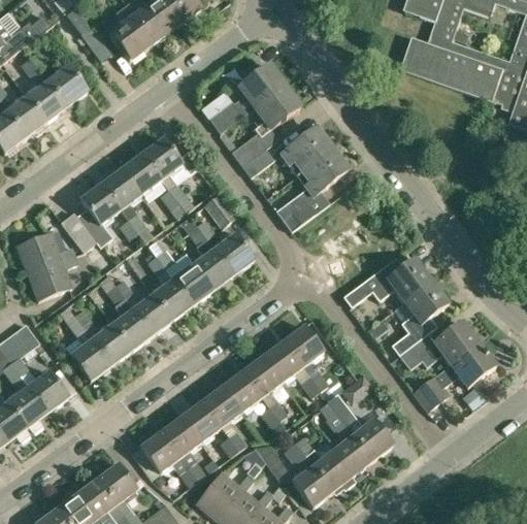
[(175,26),(157,0),(155,0),(144,7),(139,0),(131,0),(125,5),(153,42),(175,26)]
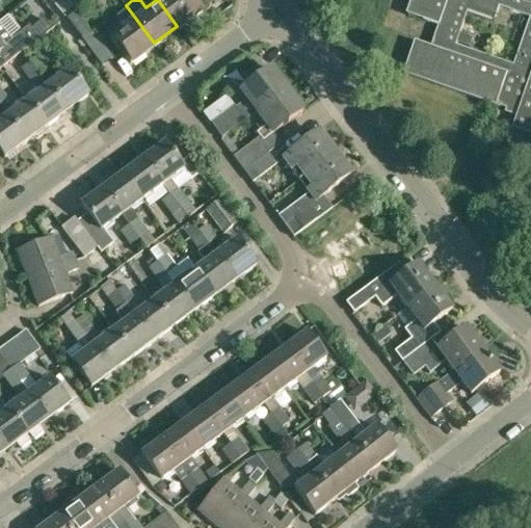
[(158,0),(177,26),(201,8),(194,0),(158,0)]
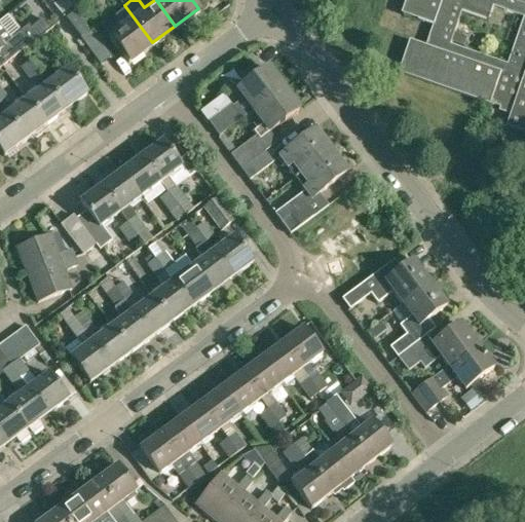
[(430,28),(427,37),(425,43),(409,38),(398,71),(489,102),(490,102),(490,101),(512,108),(507,123),(524,129),(524,0),(405,0),(402,10),(433,21),(430,28)]
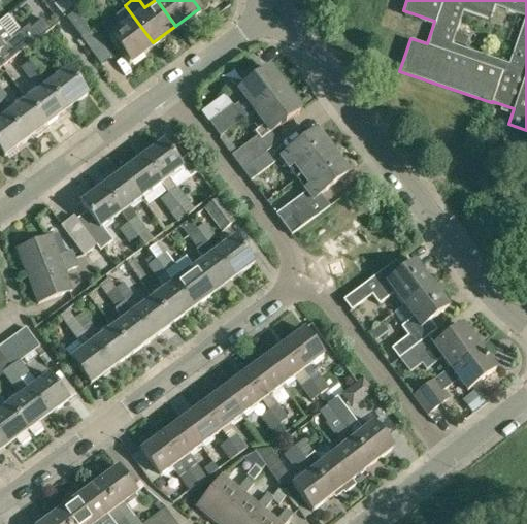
[(153,42),(125,5),(114,12),(123,23),(109,33),(130,60),(153,42)]
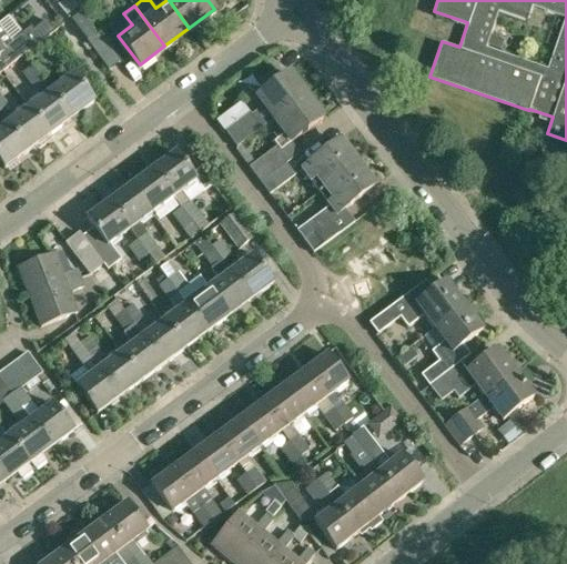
[(87,37),(93,31),(77,11),(70,17),(87,37)]
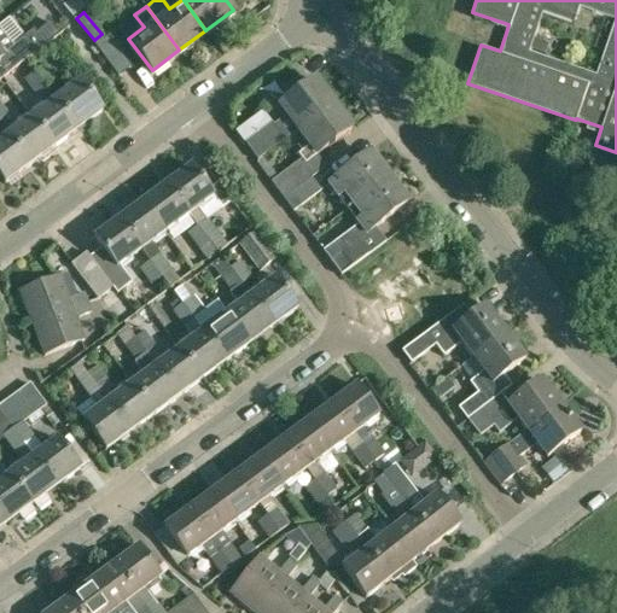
[(0,73),(33,46),(34,47),(48,36),(42,29),(38,29),(27,38),(22,33),(3,48),(0,45),(0,73)]
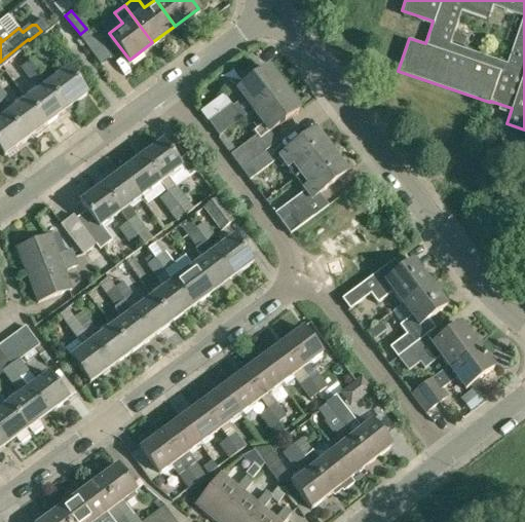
[(111,54),(108,51),(90,28),(86,30),(80,35),(101,63),(111,54)]
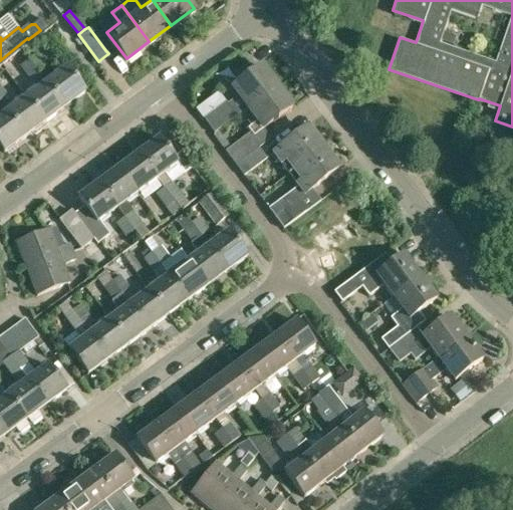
[(28,56),(38,69),(46,63),(36,50),(28,56)]
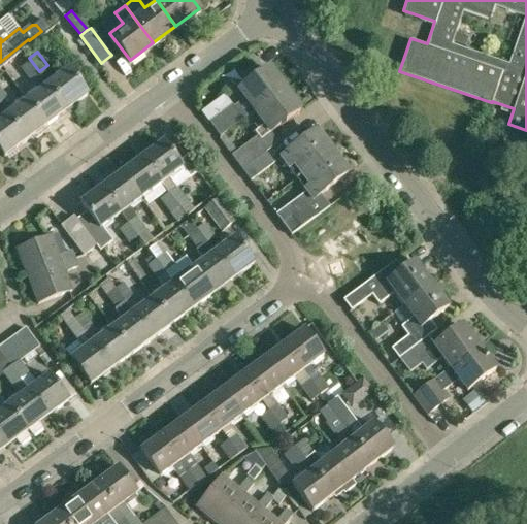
[(39,71),(29,58),(20,65),(30,78),(39,71)]
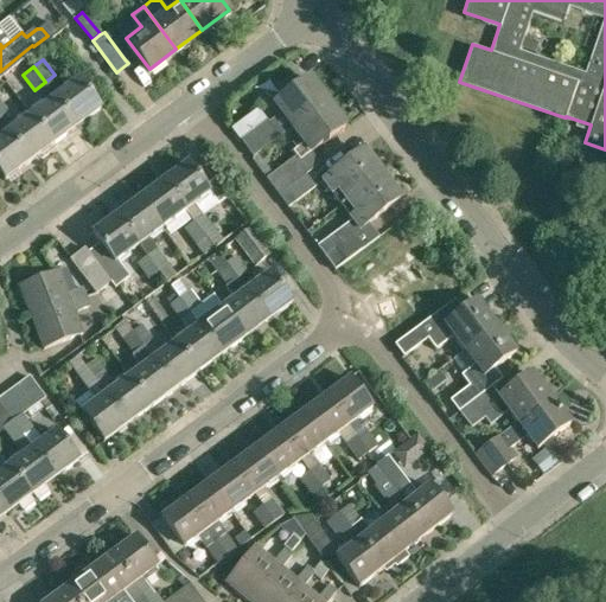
[(62,85),(52,91),(76,122),(100,106),(76,75),(62,85)]
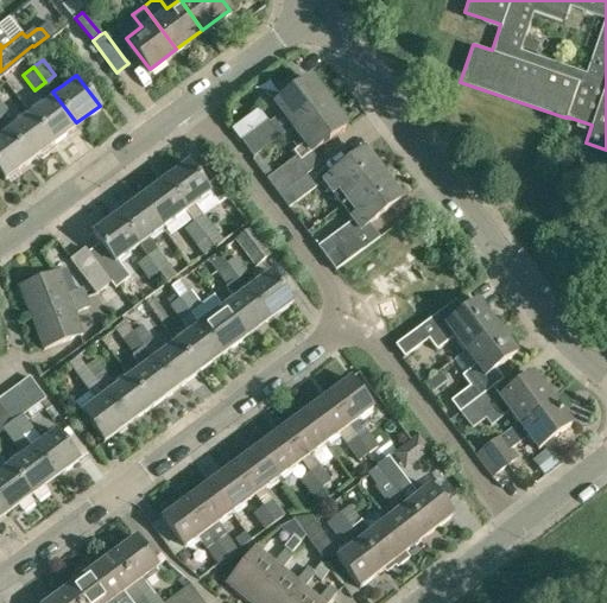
[(291,124),(326,99),(309,75),(274,101),(283,112),(273,119),(270,121),(267,116),(241,137),(253,152),(291,124)]
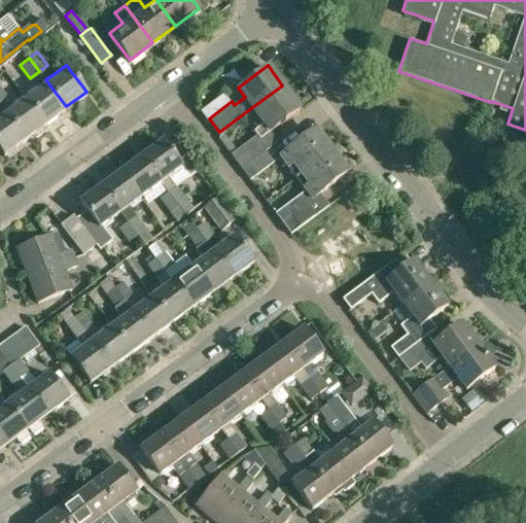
[(36,88),(25,95),(45,121),(66,106),(45,79),(36,88)]
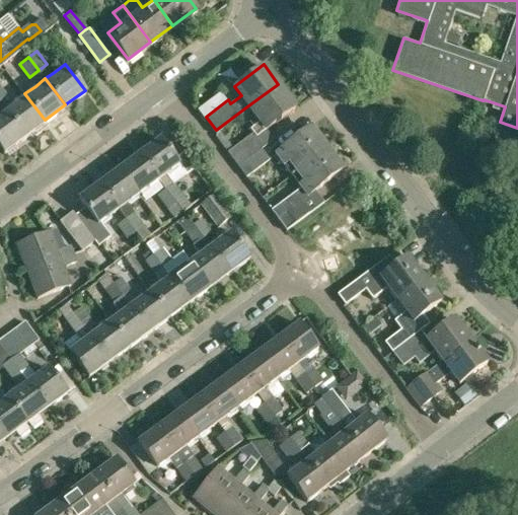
[(278,84),(248,105),(265,127),(244,142),(241,138),(226,149),(236,163),(260,146),(272,137),(266,128),(294,106),(278,84)]
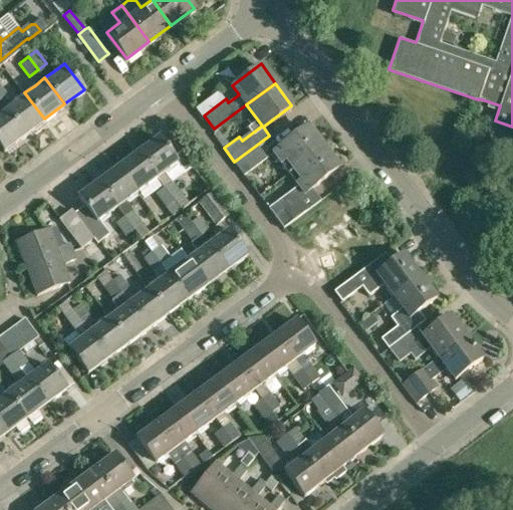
[(24,92),(4,107),(24,134),(44,118),(24,92)]
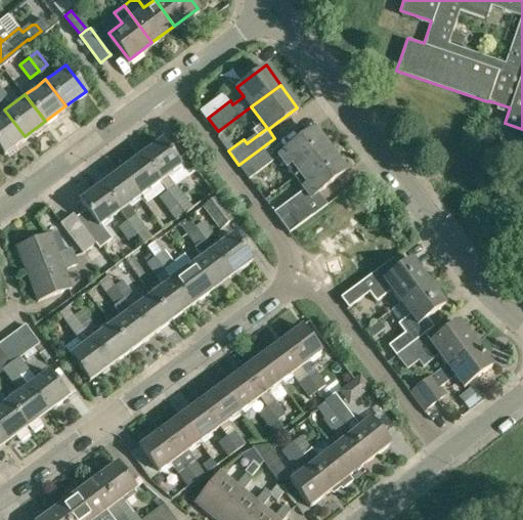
[(25,136),(4,110),(0,113),(0,147),(3,152),(25,136)]
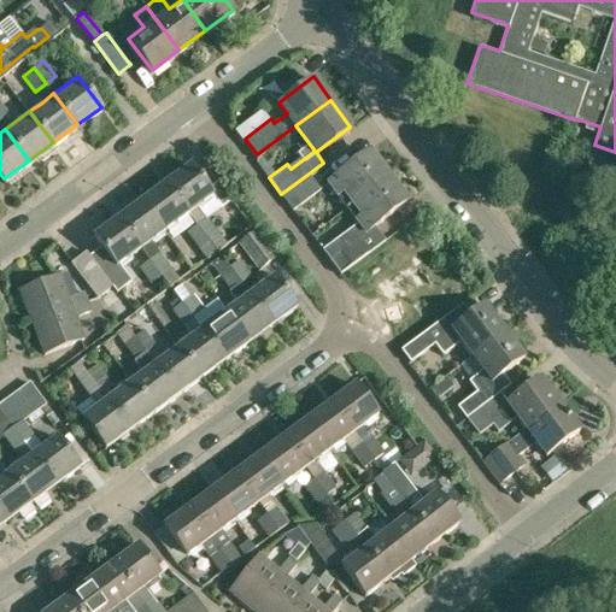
[(345,205),(386,175),(368,149),(326,181),(345,205)]
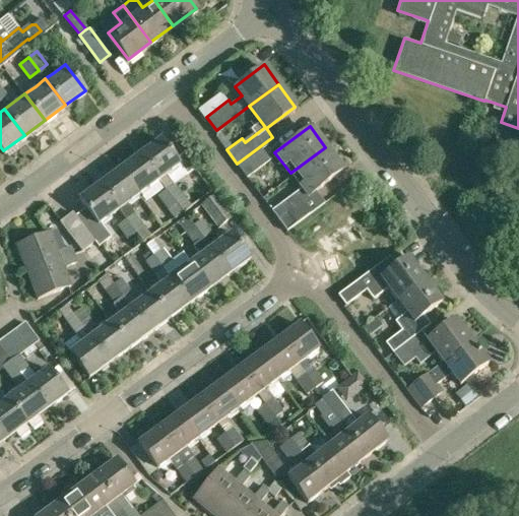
[(139,151),(157,177),(178,162),(186,173),(195,166),(183,150),(174,156),(159,136),(139,151)]
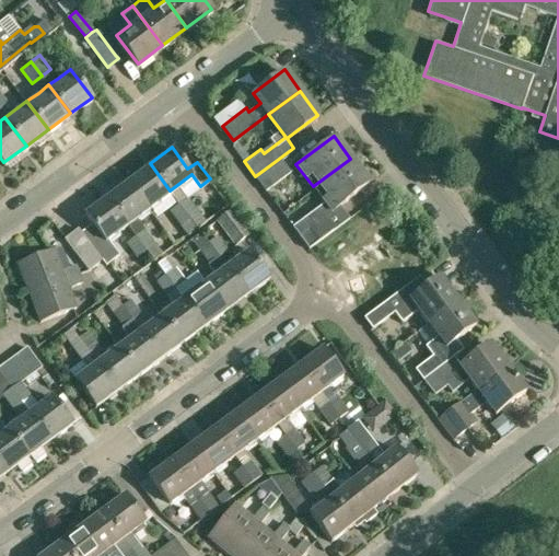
[(289,170),(280,158),(255,176),(264,188),(289,170)]
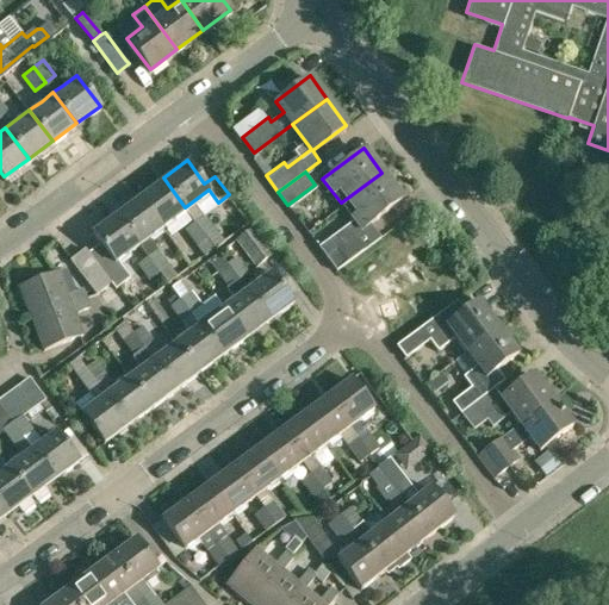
[(381,173),(341,203),(359,228),(399,197),(381,173)]
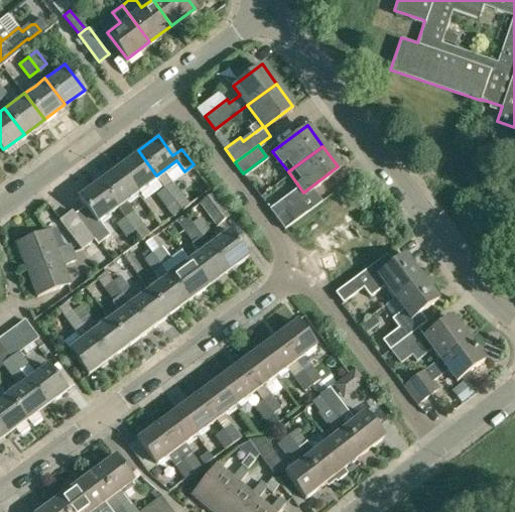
[(138,150),(118,165),(136,192),(156,175),(138,150)]
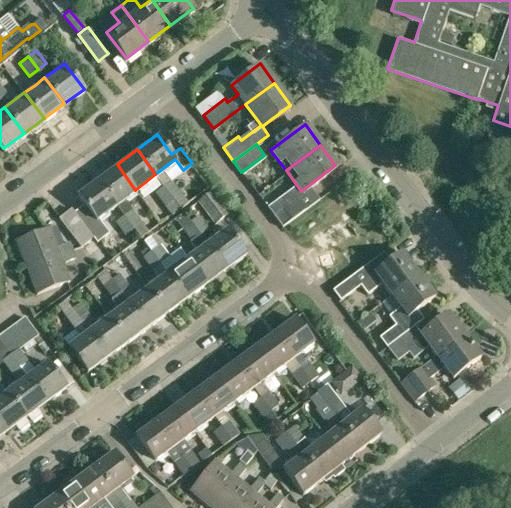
[(135,190),(117,164),(97,180),(115,204),(122,214),(133,227),(141,221),(125,198),(135,190)]
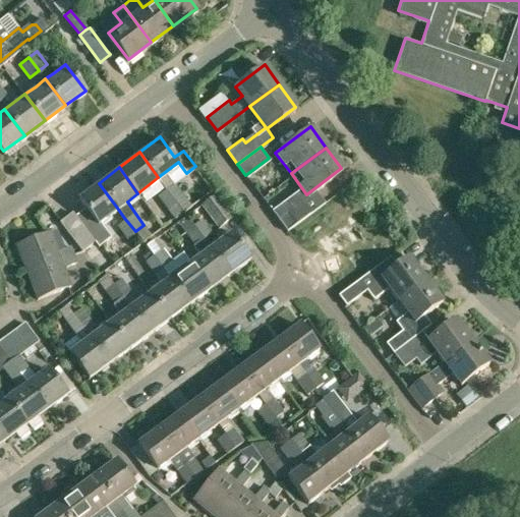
[(166,187),(182,210),(190,204),(174,181),(166,187)]
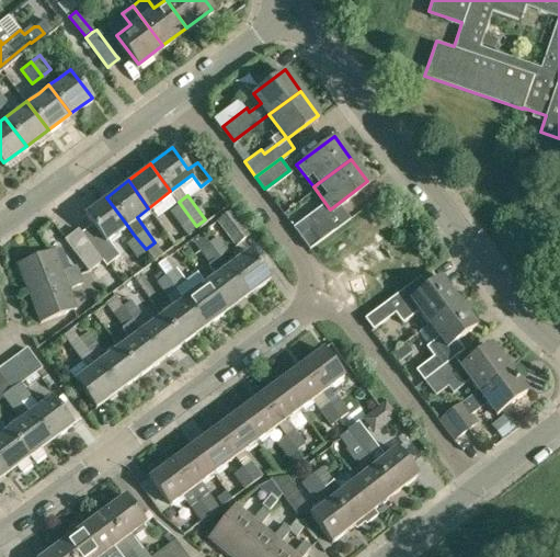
[(91,223),(80,230),(101,258),(105,263),(118,252),(107,239),(126,224),(106,197),(84,214),(91,223)]
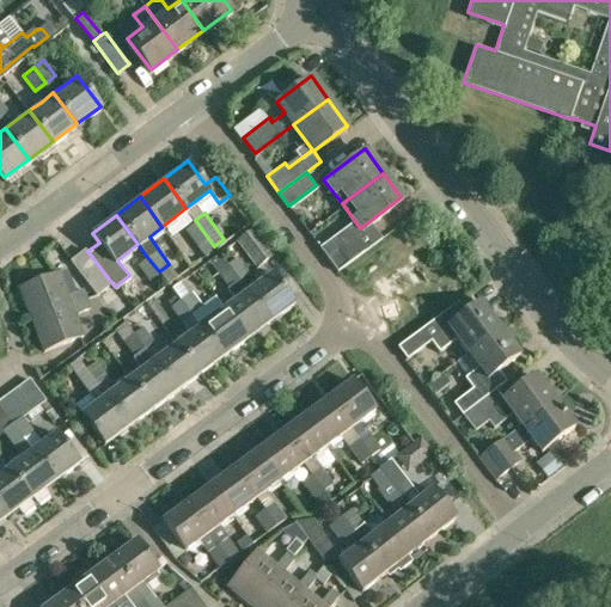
[(214,246),(195,220),(183,227),(203,255),(214,246)]
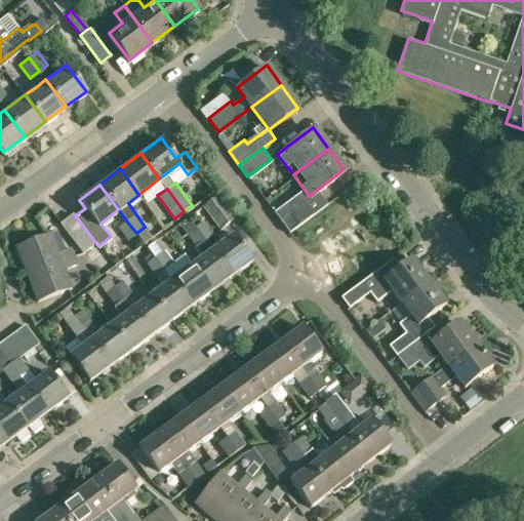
[(264,198),(279,218),(288,231),(311,213),(301,201),(285,213),(270,193),(264,198)]
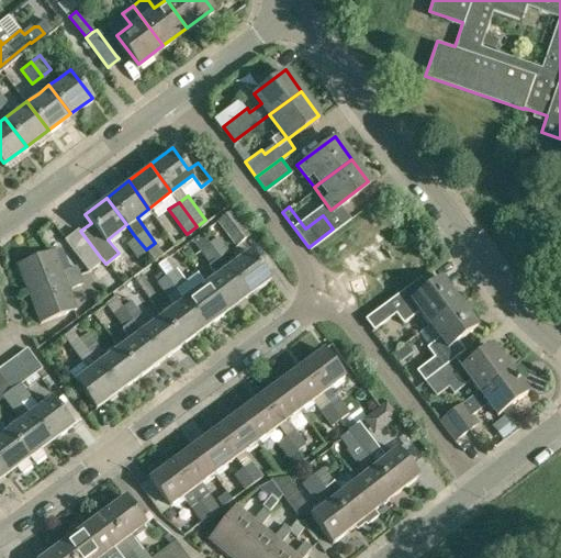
[(234,245),(249,233),(231,208),(214,220),(234,245)]
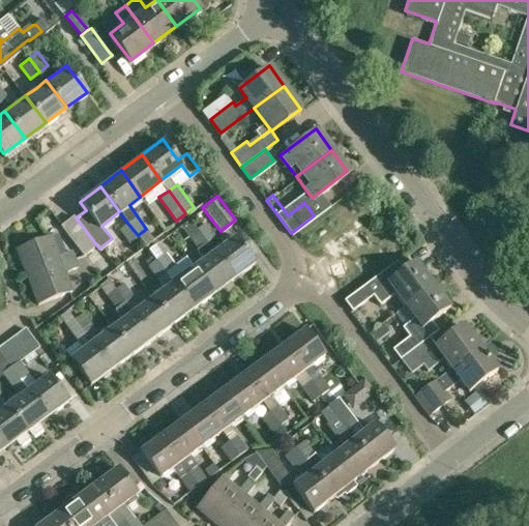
[(95,243),(76,217),(72,213),(59,224),(82,253),(95,243)]
